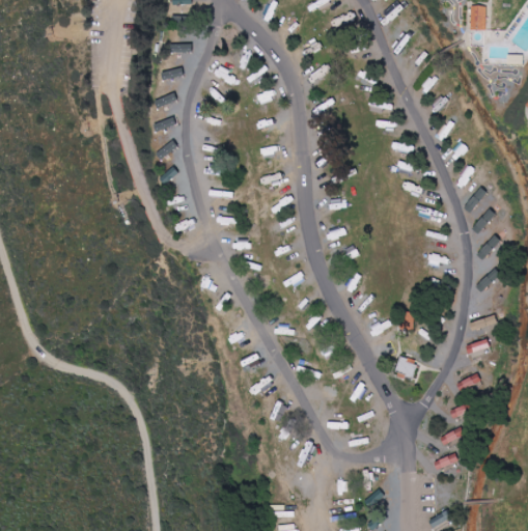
[(485,30),(487,6),(471,5),(470,29),(485,30)]
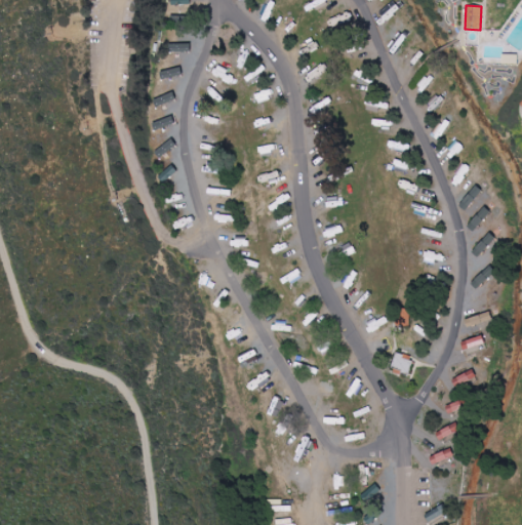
[(500,64),(516,64),(517,54),(502,53),(500,64)]
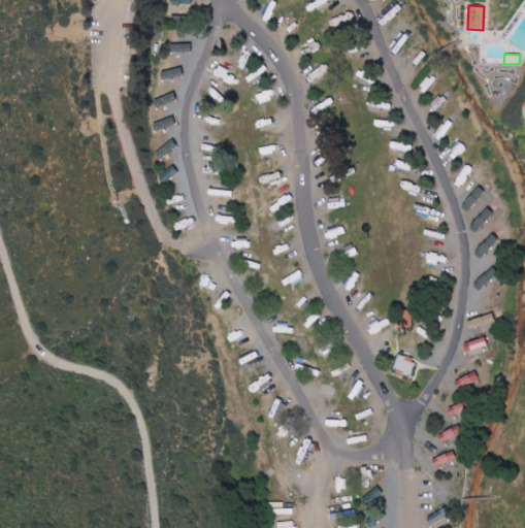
[(153,100),(155,108),(168,103),(166,96),(153,100)]
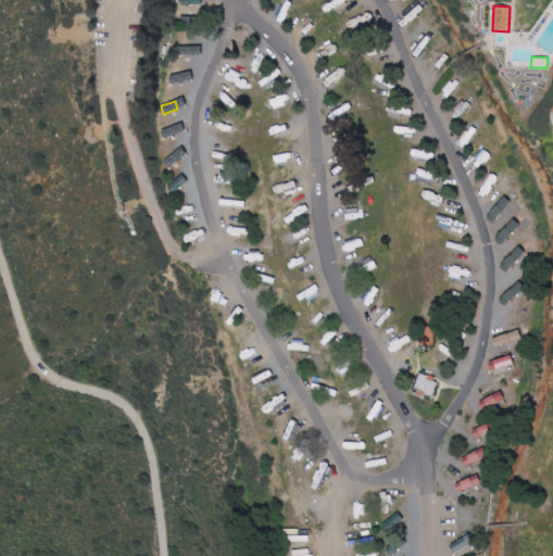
[(432,345),(434,327),(419,327),(418,344),(432,345)]
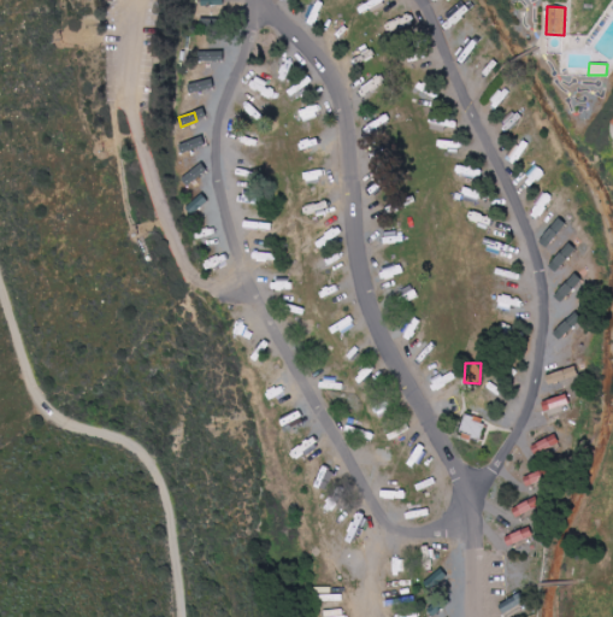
[(479,439),(483,418),(463,415),(459,435),(479,439)]
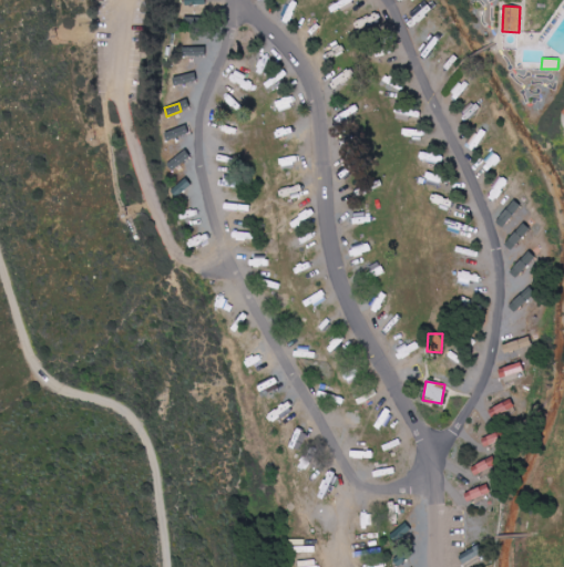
[(513,409),(510,400),(488,409),(491,418),(513,409)]
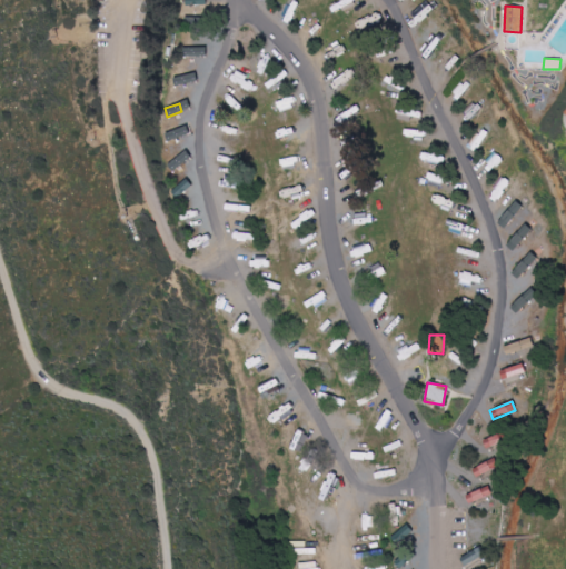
[(483,440),(486,448),(504,441),(500,433),(483,440)]
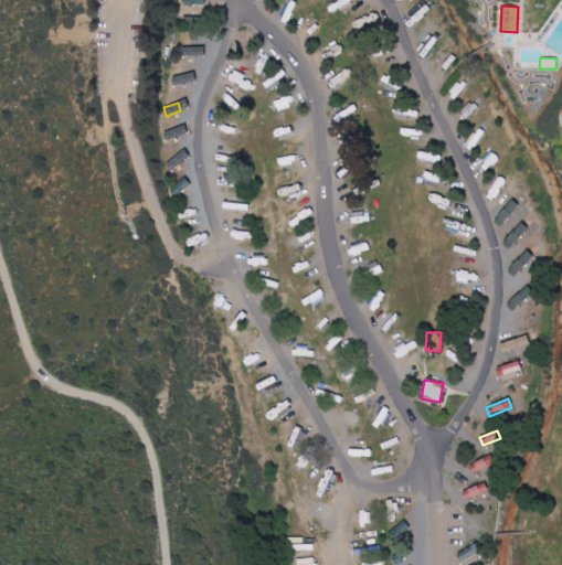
[(477,461),(468,467),(473,473),(492,462),(489,456),(477,461)]
